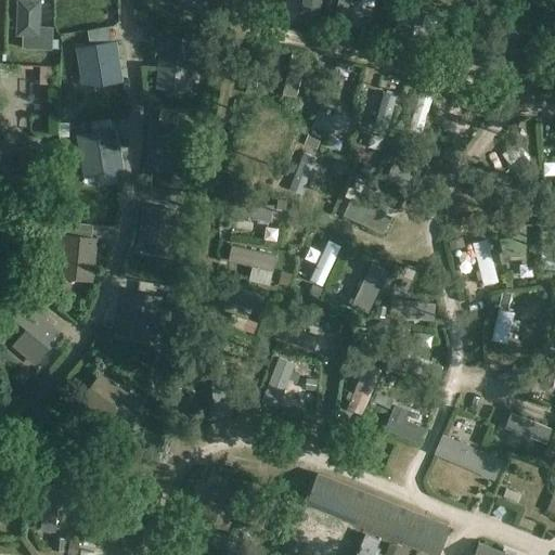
[(18,0),(16,0),(16,37),(22,37),(22,50),(51,51),(52,28),(40,27),(41,1),(18,0)]
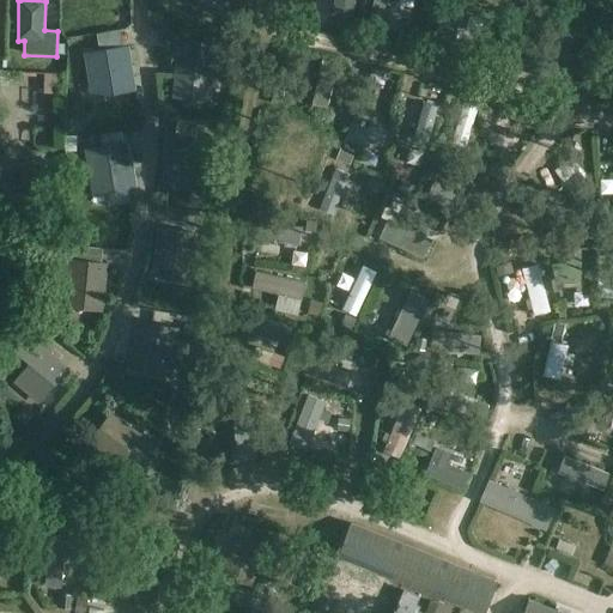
[(333,0),(328,30),(347,34),(353,0),(333,0)]
